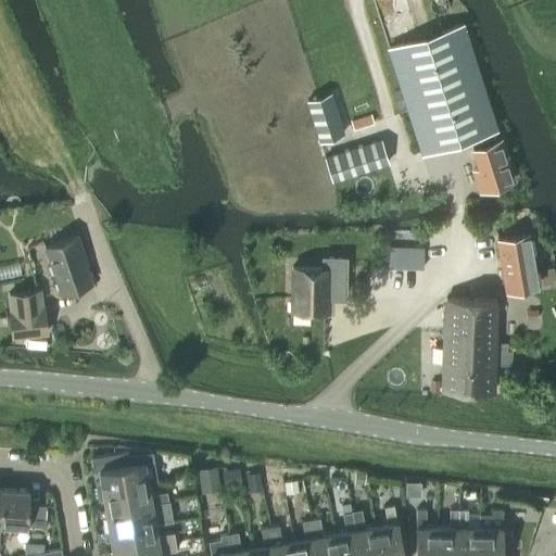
[(495,128),(462,24),(388,47),(421,152),(495,128)]
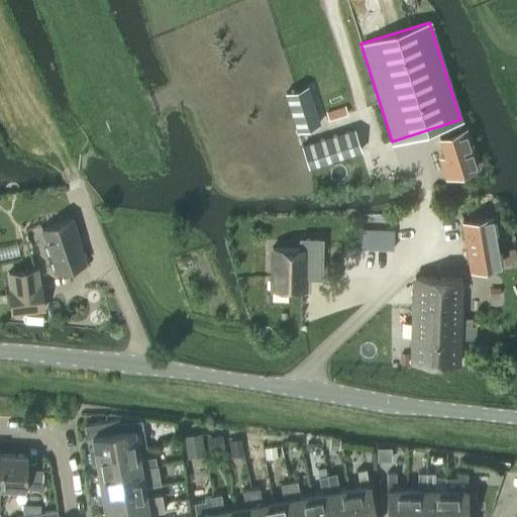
[(295,89),(285,93),(297,130),(319,124),(307,86),(295,89)]
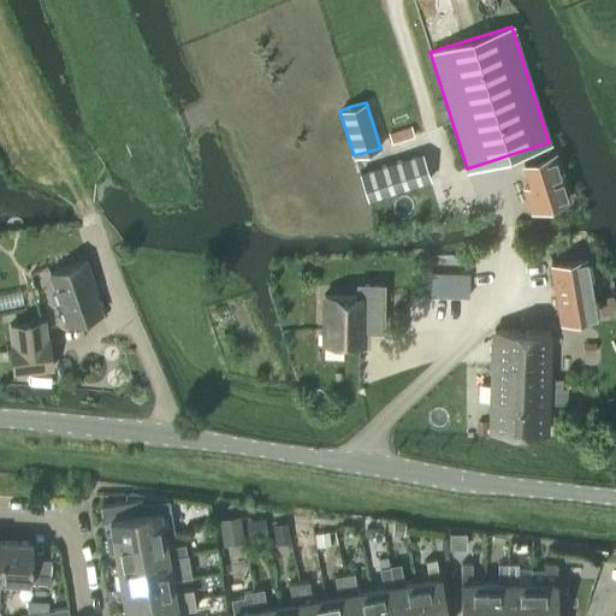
[(421,153),(359,173),(359,175),(367,200),(369,200),(430,181),(421,153)]
